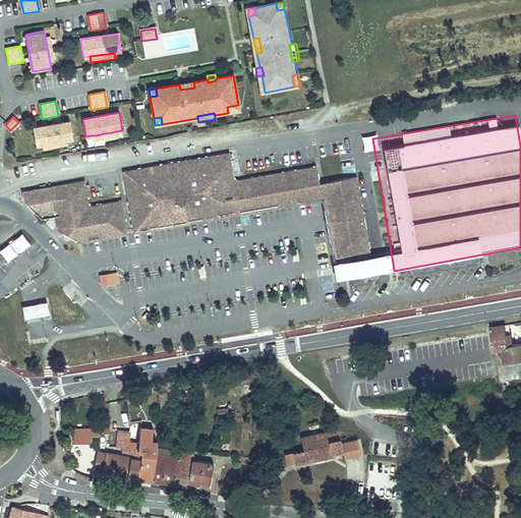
[(344,119),(327,122),(327,127),(345,124),(345,123),(344,119)]
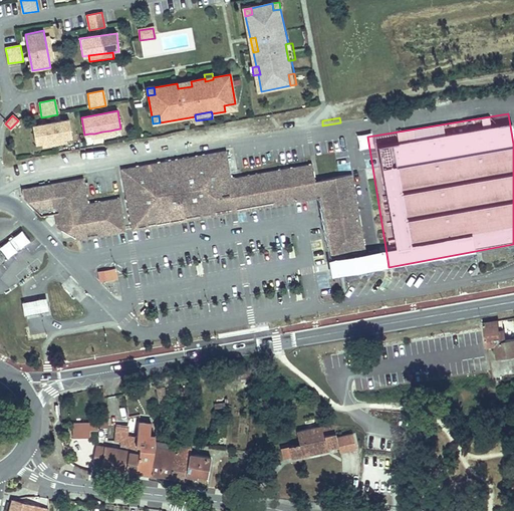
[(68,119),(32,126),(35,144),(41,143),(46,142),(53,141),(61,140),(65,139),(71,138),(68,119)]
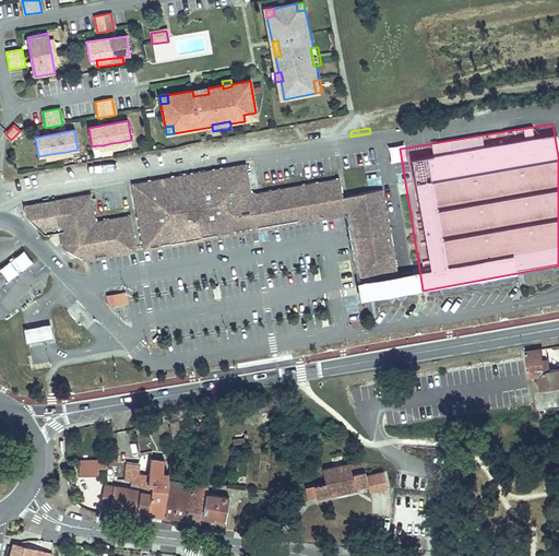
[(103,145),(97,145),(98,152),(126,148),(125,141),(120,142),(111,143),(103,145)]
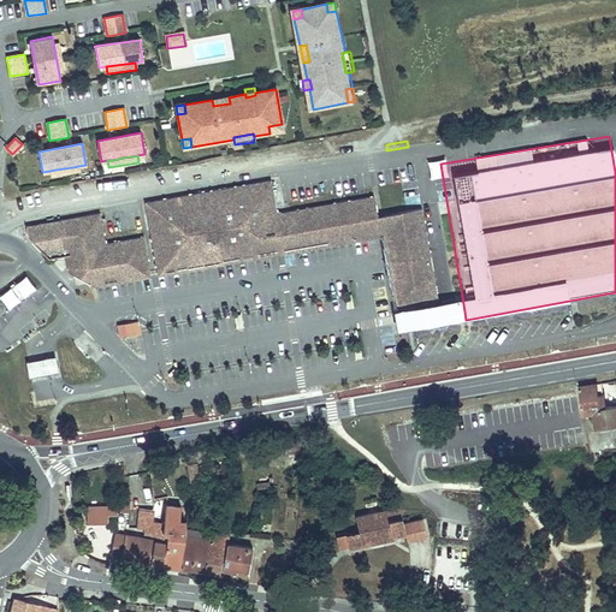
[(49,171),(51,178),(80,173),(78,166),(73,167),(64,168),(55,170),(49,171)]
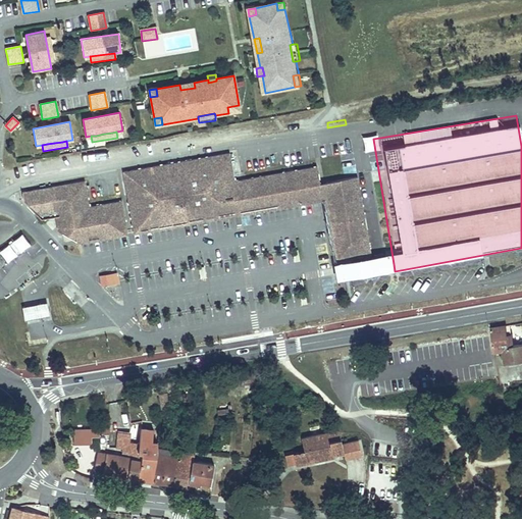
[(229,154),(122,172),(133,230),(322,199),(319,185),(316,167),(233,182),(229,154)]
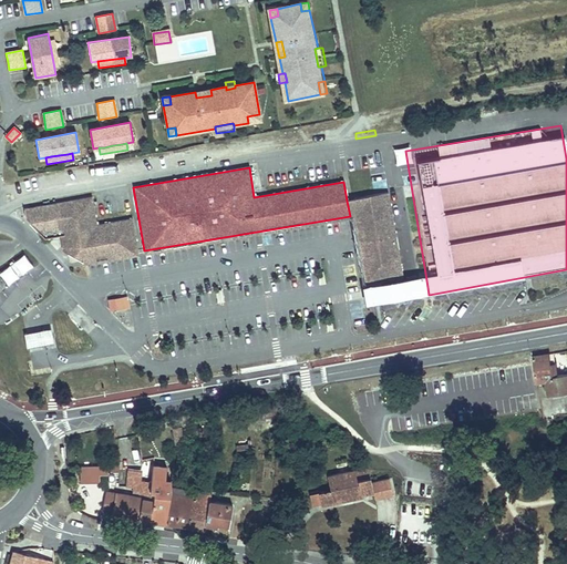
[(388,194),(353,200),(357,215),(369,286),(402,279),(388,194)]
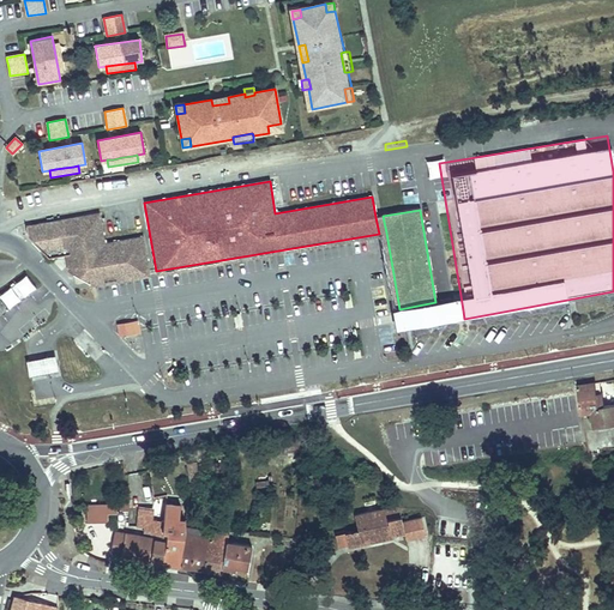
[(104,243),(100,213),(62,221),(26,227),(28,236),(44,254),(68,251),(72,271),(92,267),(95,283),(149,272),(143,237),(104,243)]
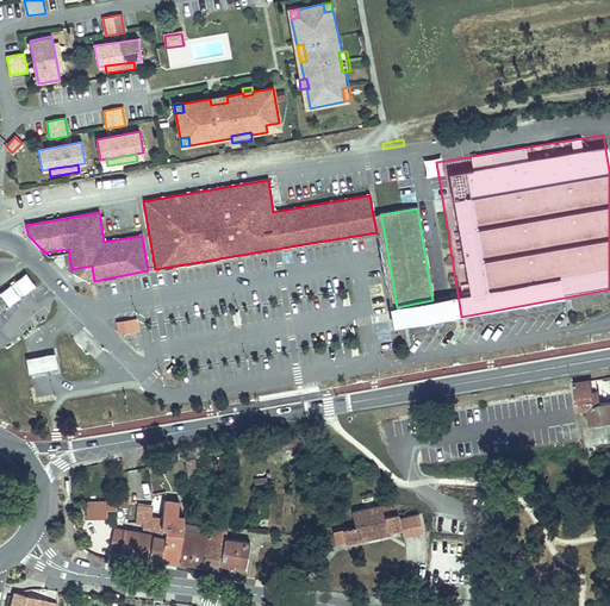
[(377,216),(373,216),(377,232),(379,231),(384,231),(380,214),(377,216)]
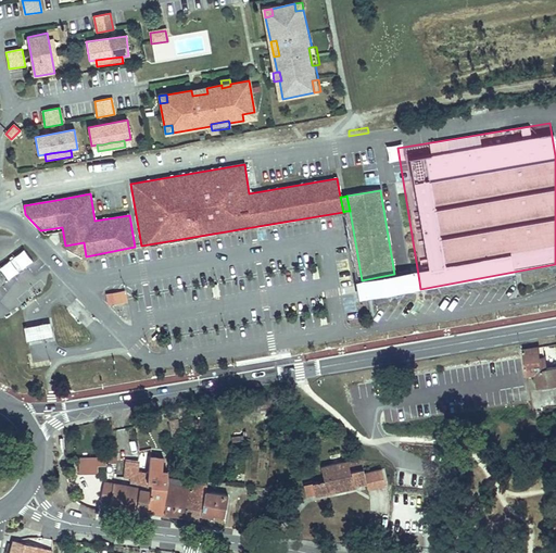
[(86,256),(84,242),(65,246),(65,249),(81,258),(86,256)]
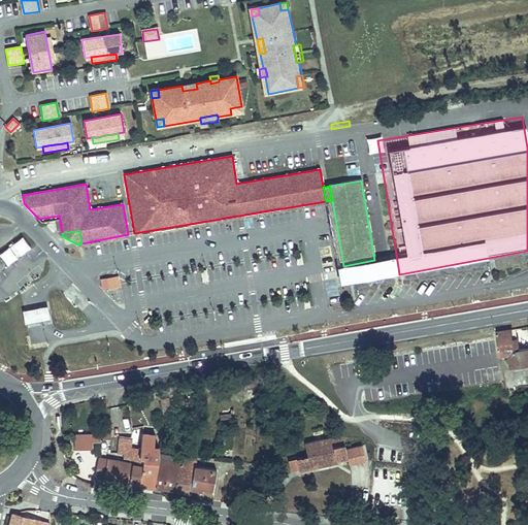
[(21,240),(0,257),(0,261),(7,270),(30,252),(21,240)]
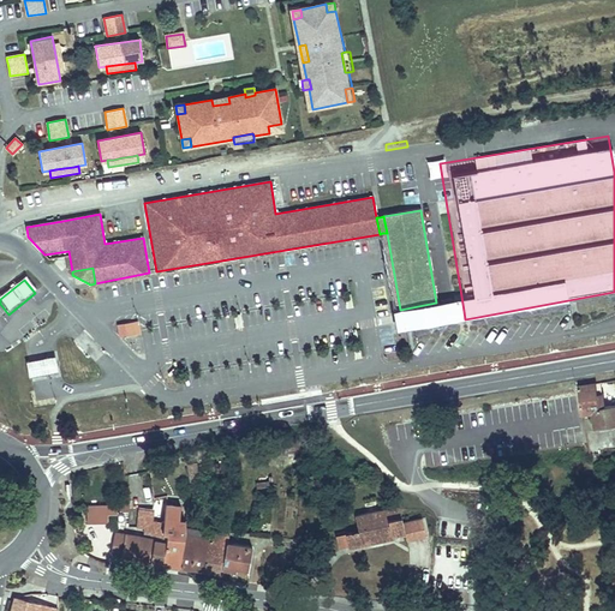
[(132,325),(118,328),(119,337),(133,335),(132,325)]
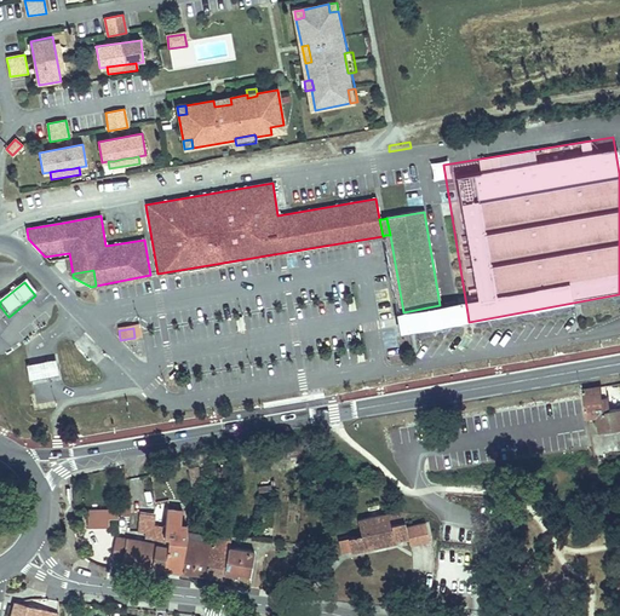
[(26,368),(29,385),(46,381),(58,379),(55,363),(44,366),(26,368)]
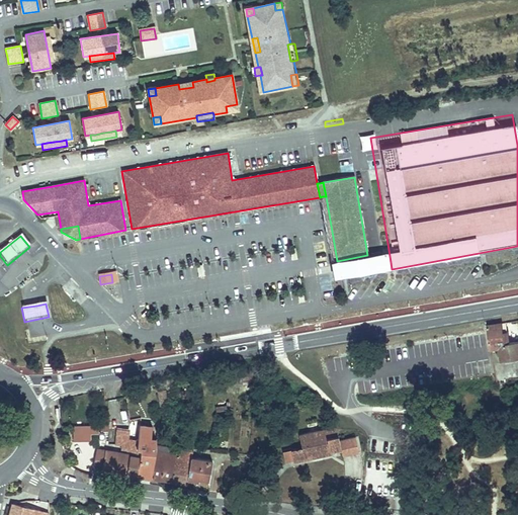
[(491,343),(492,351),(501,349),(504,366),(517,363),(515,345),(510,346),(508,336),(504,337),(502,326),(489,328),(491,343)]
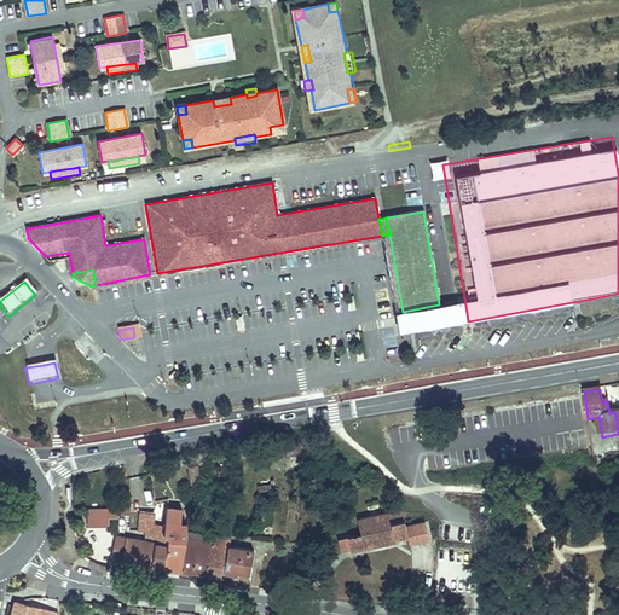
[(198,469),(190,473),(194,488),(195,487),(196,491),(204,488),(198,469)]
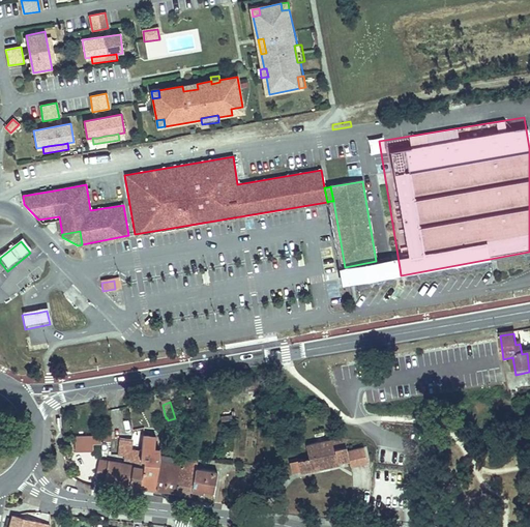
[(120,409),(113,411),(115,430),(122,429),(120,409)]
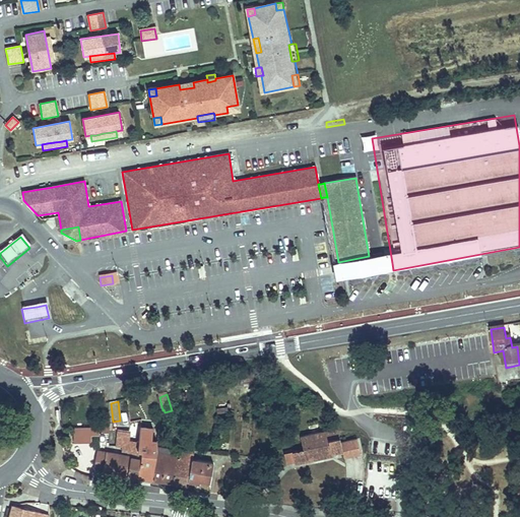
[(304,451),(293,453),(296,466),(333,457),(333,455),(344,452),(338,430),(301,437),(304,451)]
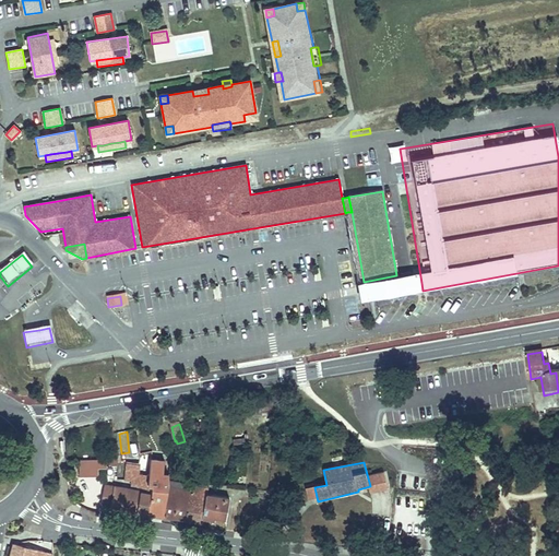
[(153,497),(149,516),(165,519),(168,504),(170,491),(171,485),(169,485),(170,481),(170,478),(164,477),(166,465),(152,463),(147,494),(146,496),(153,497)]
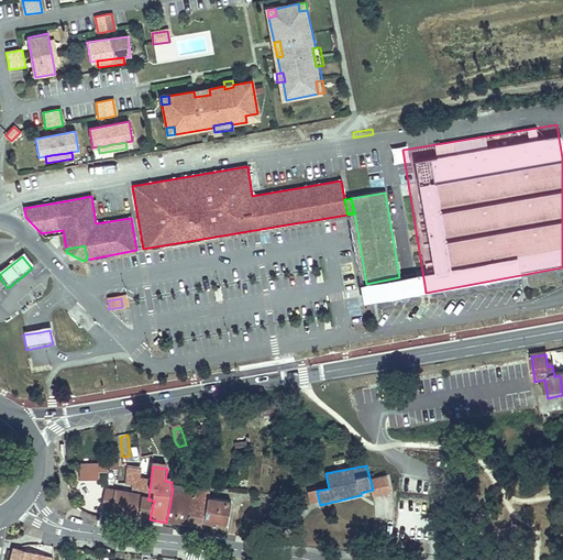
[(92,469),(72,472),(73,483),(94,482),(92,469)]
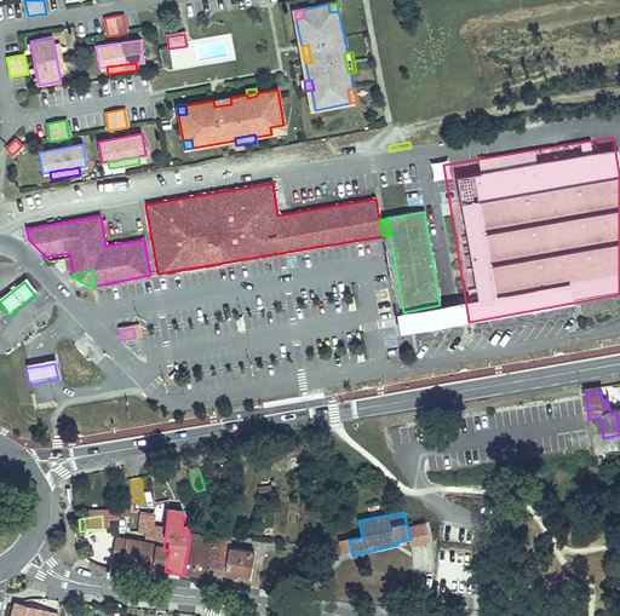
[(125,566),(151,571),(153,569),(156,548),(130,543),(118,541),(114,560),(125,563),(125,566)]
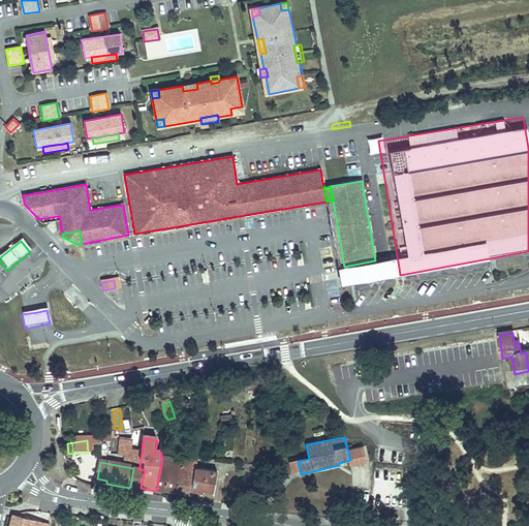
[(166,478),(164,492),(176,494),(180,467),(161,464),(159,476),(166,478)]
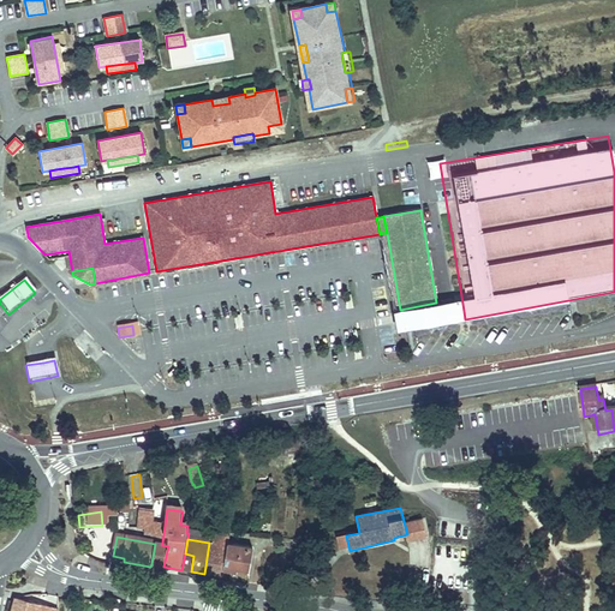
[(252,551),(228,546),(209,543),(204,574),(222,577),(224,571),(248,575),(252,551)]
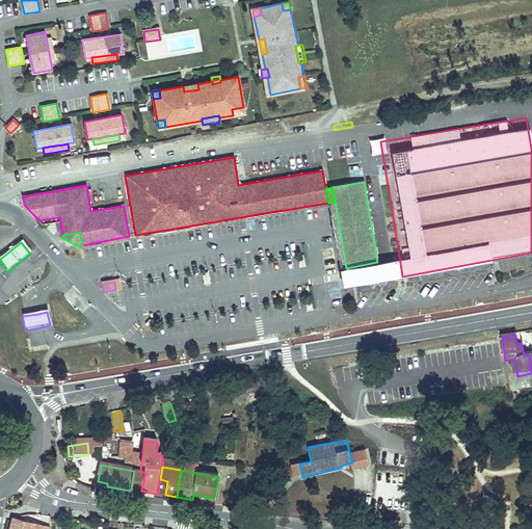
[(131,488),(141,491),(145,473),(139,472),(134,471),(131,488)]
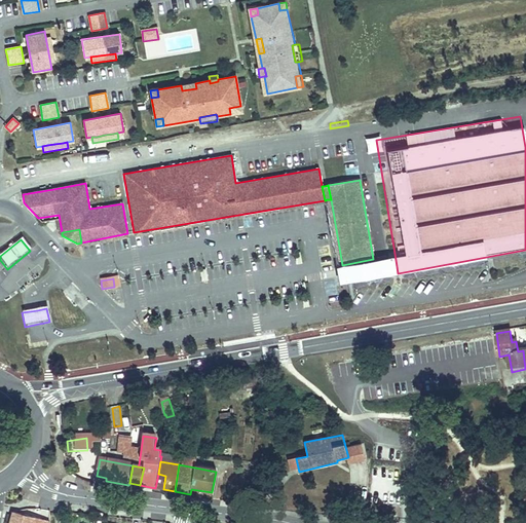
[(158,474),(155,488),(163,489),(165,476),(158,474)]
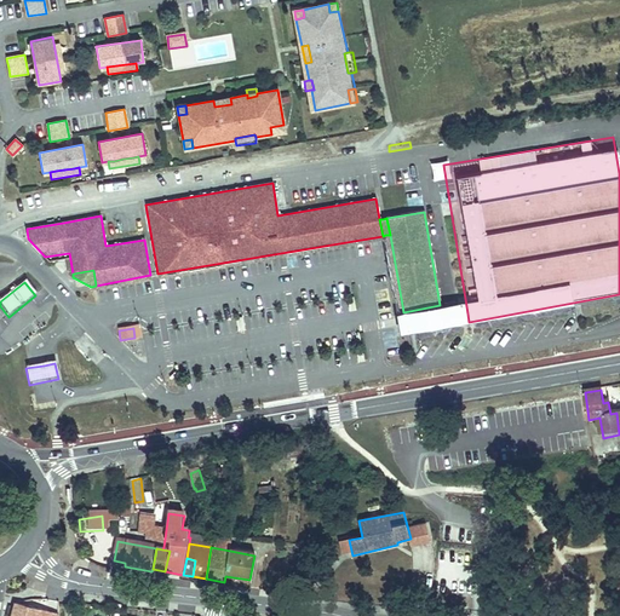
[(55,615),(15,605),(12,615),(55,615)]
